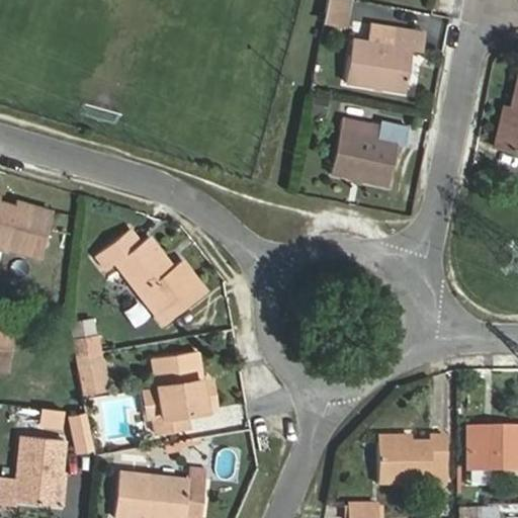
[(348,0),(327,0),(323,21),(344,25),(348,0)]
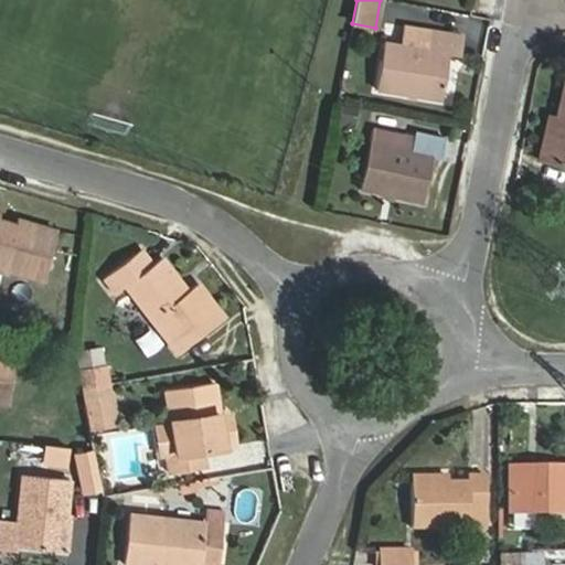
[(405,25),(402,45),(427,49),(430,29),(405,25)]
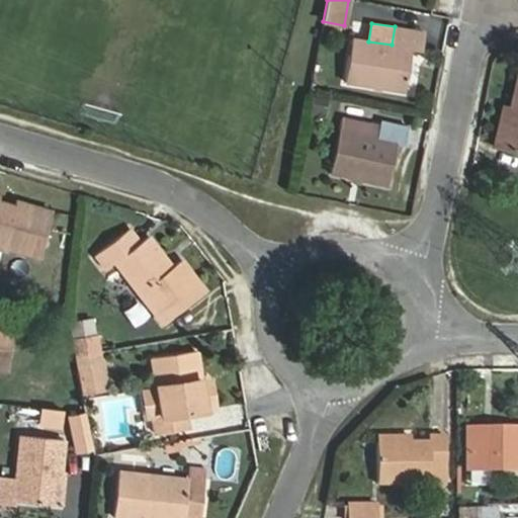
[(425,31),(395,26),(392,45),(368,41),(352,38),(345,82),(405,92),(413,48),(422,50),(425,31)]
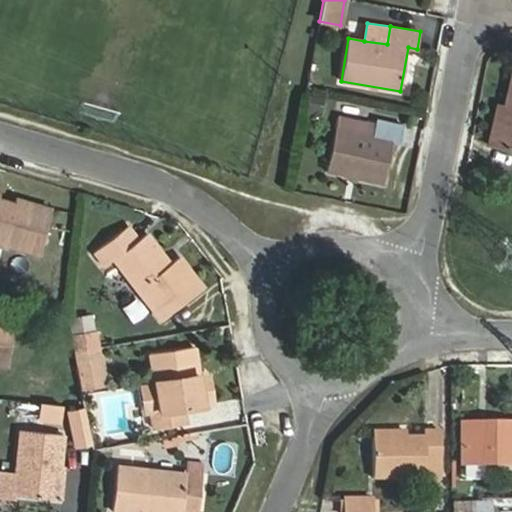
[(511,72),(495,146),(511,149),(511,72)]
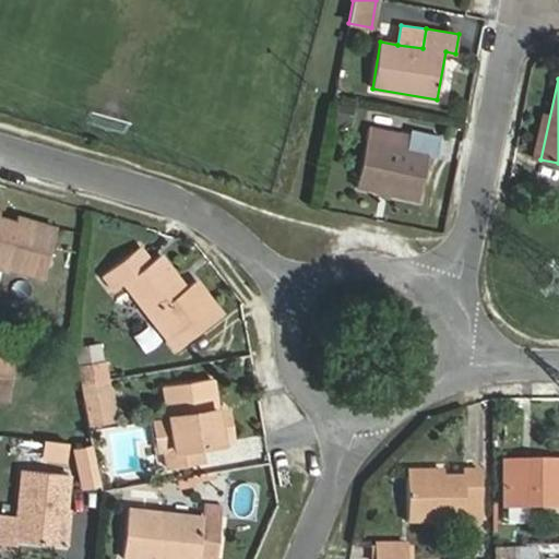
[(412,131),(411,135),(369,128),(356,188),(419,201),(429,154),(436,155),(440,137),(412,131)]
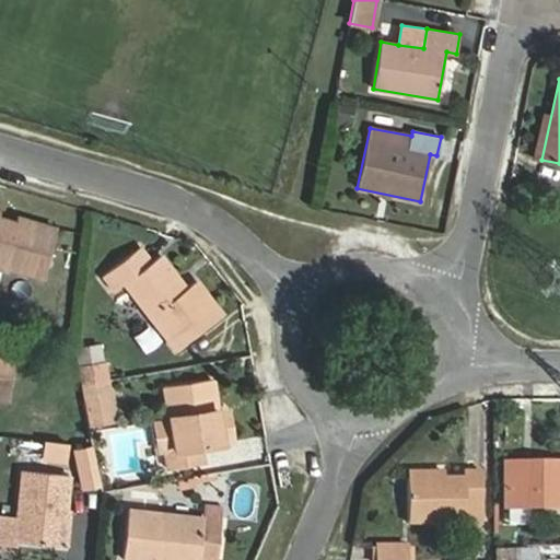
[(57,229),(26,219),(24,224),(0,217),(0,269),(10,272),(11,269),(43,278),(57,229)]
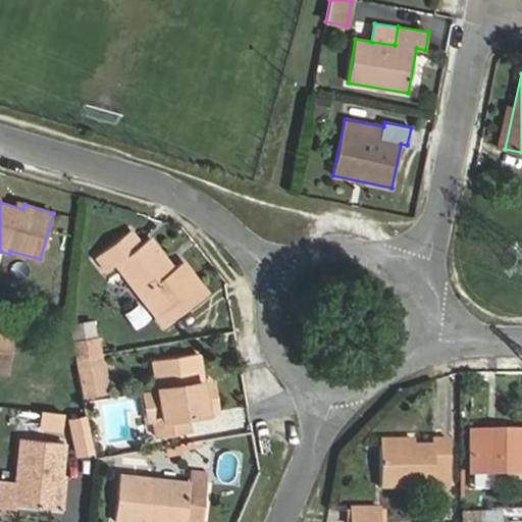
[(174,269),(150,238),(141,245),(131,230),(96,258),(106,271),(116,265),(164,326),(206,293),(184,262),(174,269)]
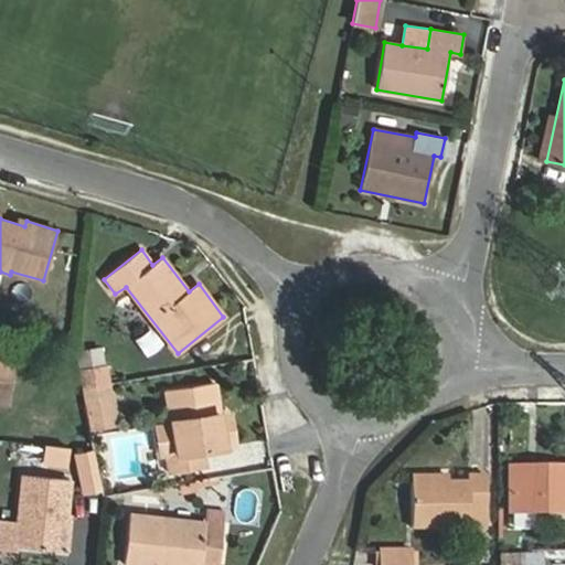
[(14,352),(0,350),(0,402),(10,404),(14,352)]
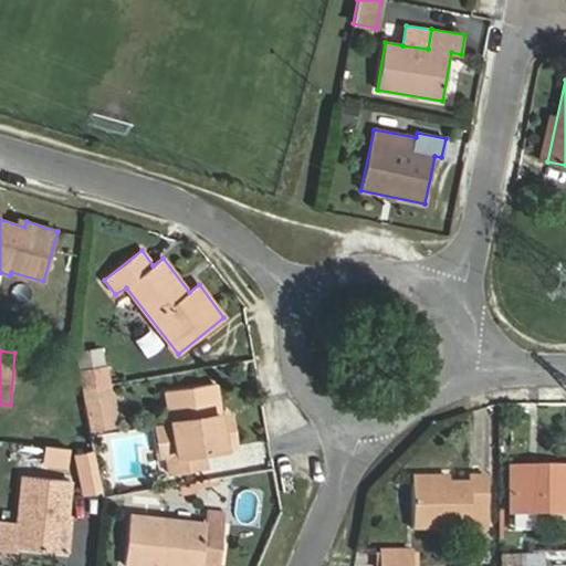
[(167,391),(171,419),(171,422),(178,454),(167,457),(170,474),(207,469),(205,451),(224,448),(216,384),(167,391)]
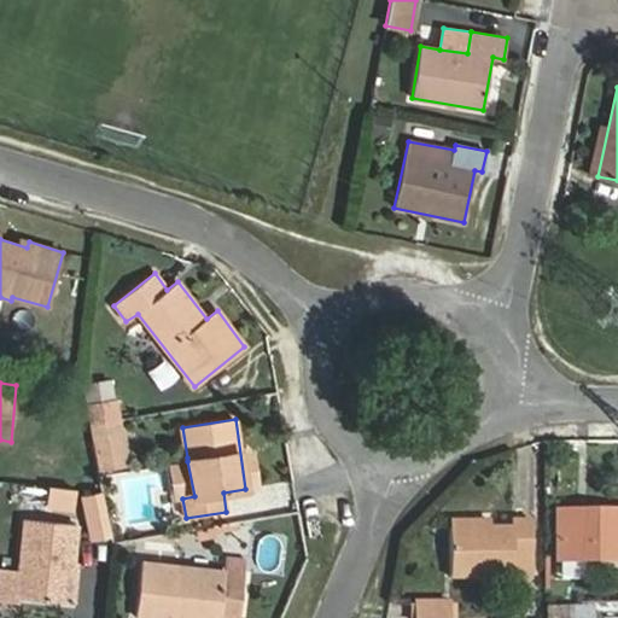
[(93,538),(111,534),(103,494),(83,499),(93,538)]
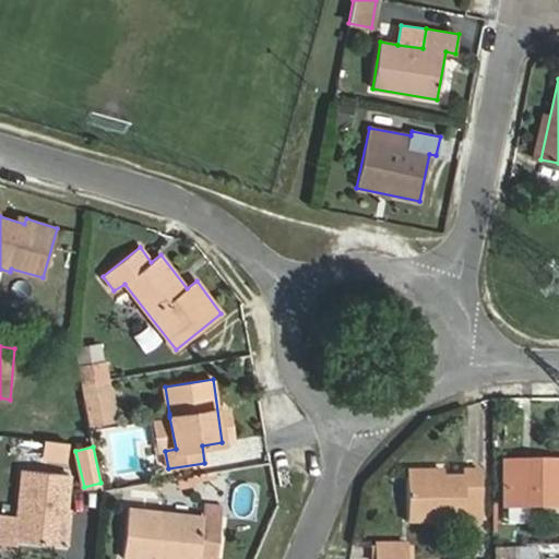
[(558,462),(532,462),(532,466),(504,466),(504,507),(558,506),(558,462)]
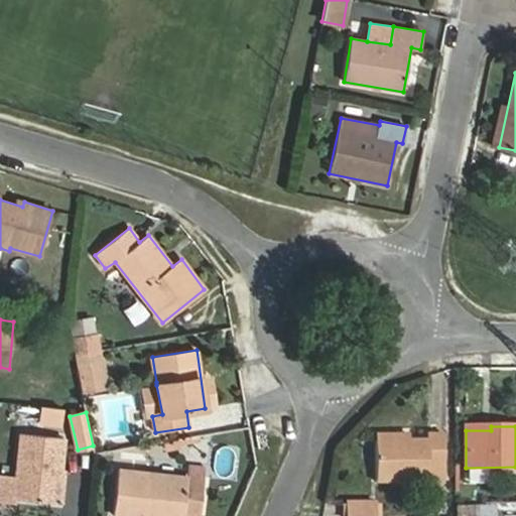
[(61,469),(66,438),(21,434),(16,477),(0,475),(0,501),(14,504),(14,499),(54,503),(58,469),(61,469)]
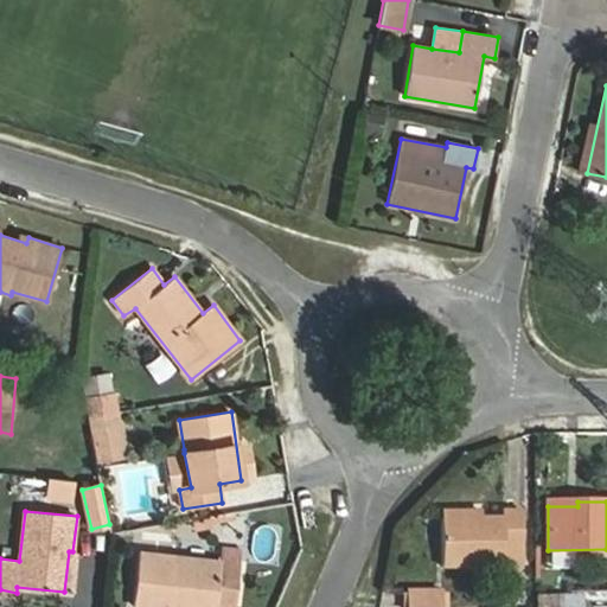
[(442,519),(443,568),(505,567),(505,549),(524,548),(524,511),(503,511),(503,518),(442,519)]
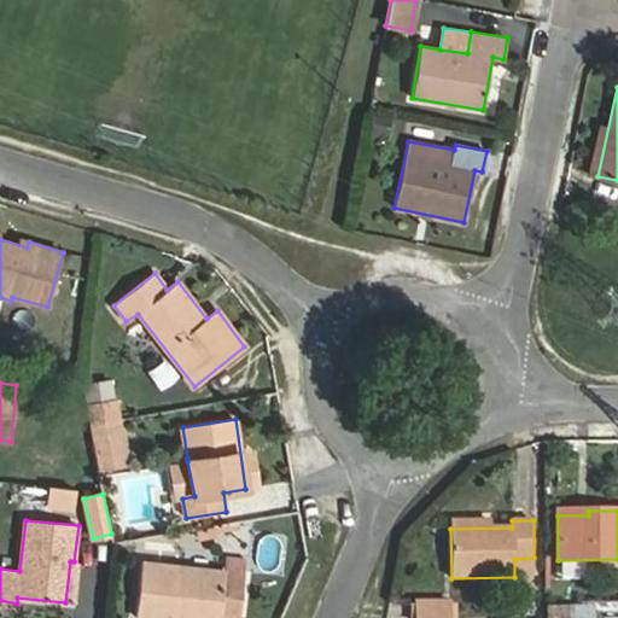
[(239,617),(245,576),(141,564),(136,617),(146,617),(239,617)]
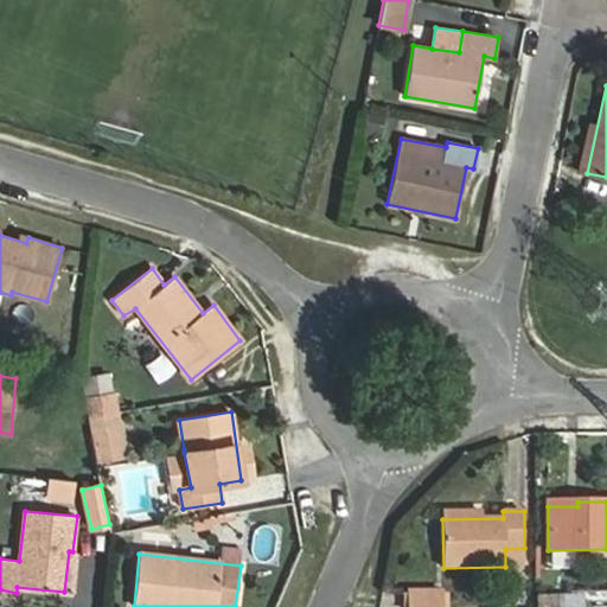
[(442,606),(442,593),(408,594),(408,606),(442,606)]
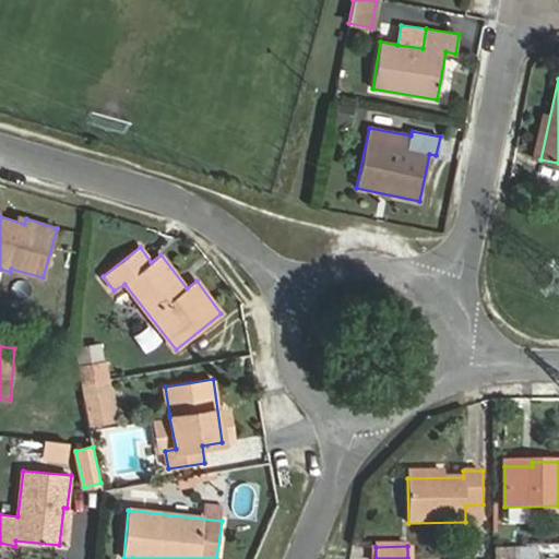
[(531,558),(532,548),(495,548),(494,558),(531,558)]
